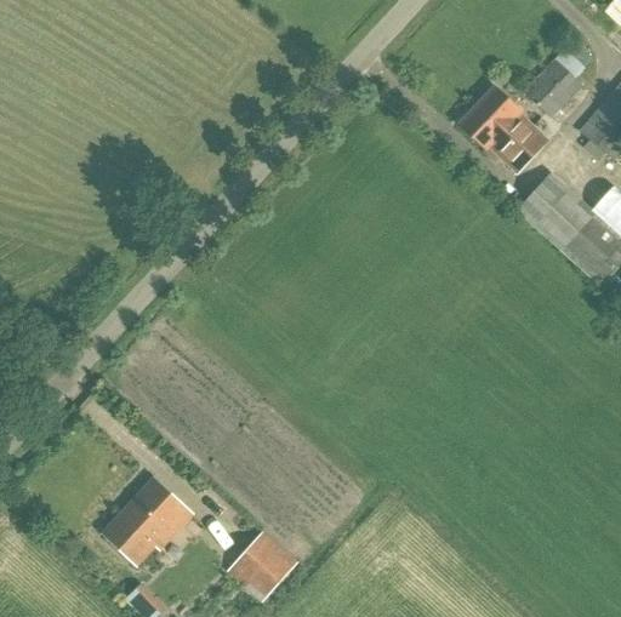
[(613,0),(605,9),(620,23),(620,0),(613,0)]
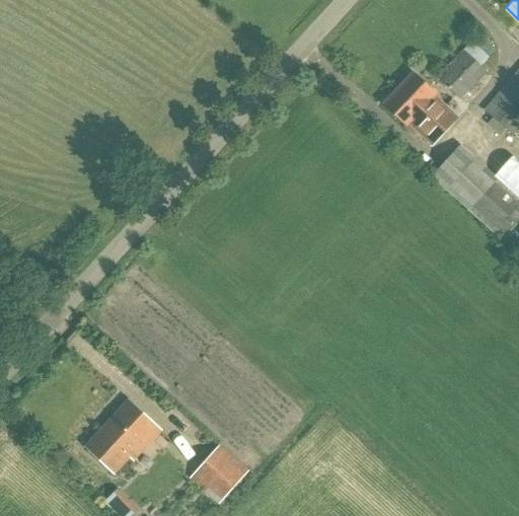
[(488,60),(502,51),(495,40),(480,49),(488,60)]
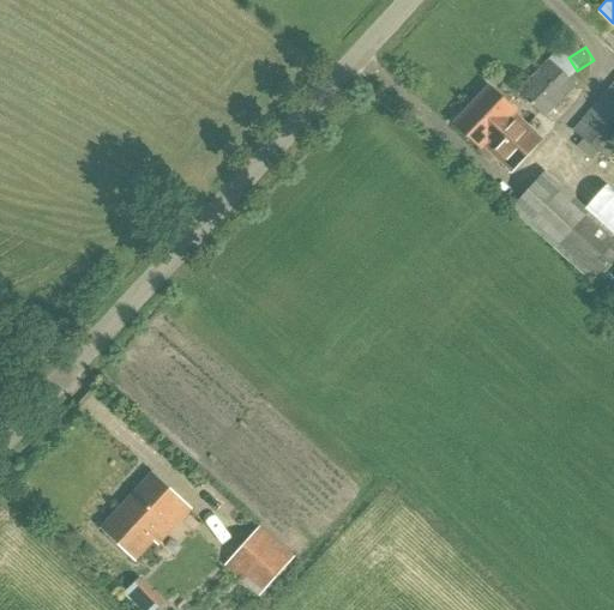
[(545,115),(576,84),(548,58),(517,89),(545,115)]
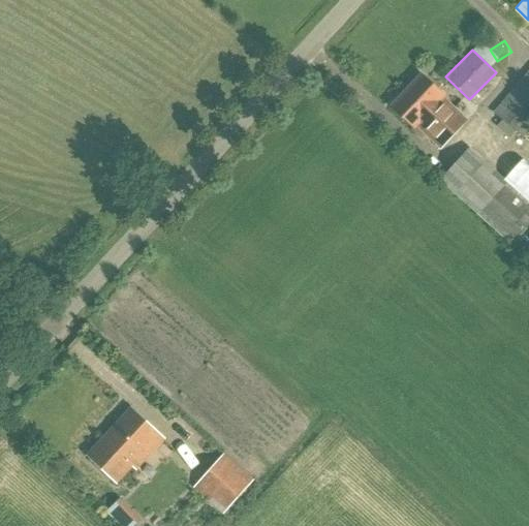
[(528,67),(493,111),(523,137),(528,129),(528,67)]
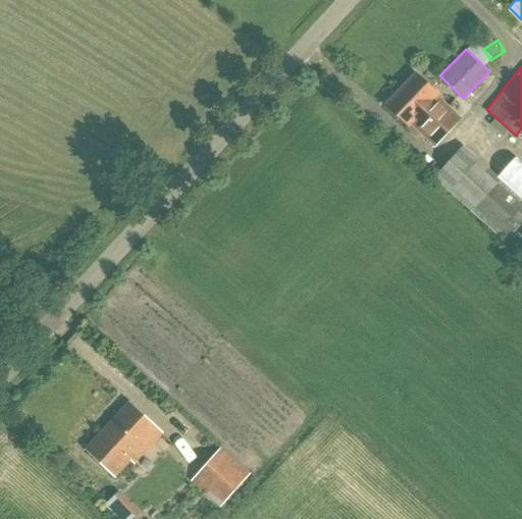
[(433,146),(461,117),(436,94),(437,93),(416,71),(386,103),(408,124),(409,122),(433,146)]
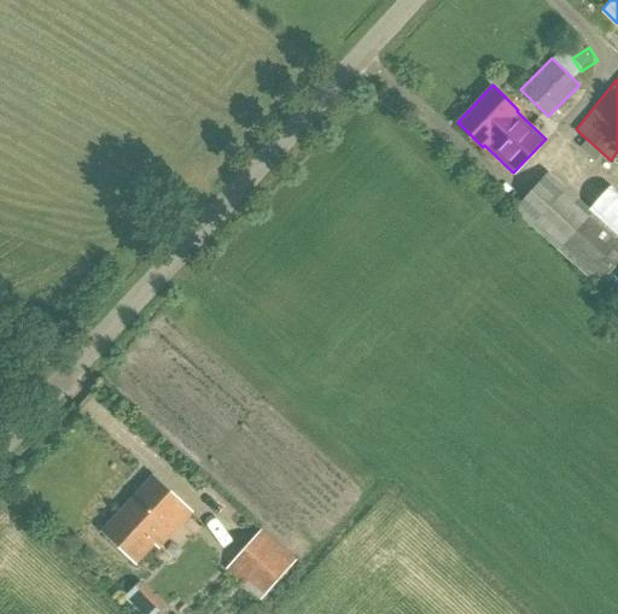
[(599,286),(617,263),(617,234),(547,170),(512,209),(599,286)]
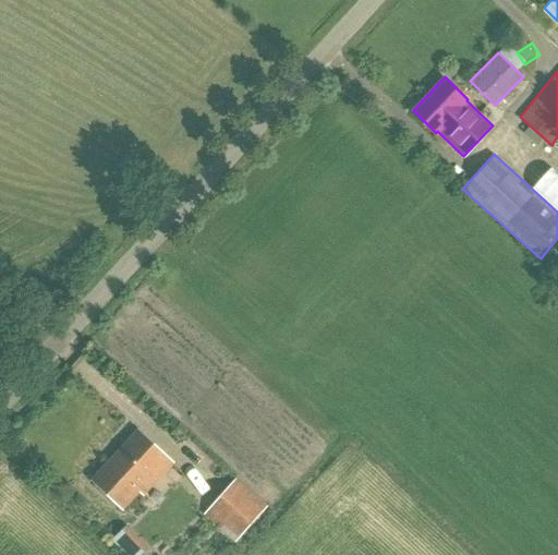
[(143,495),(174,461),(137,426),(89,478),(122,509),(140,491),(143,495)]
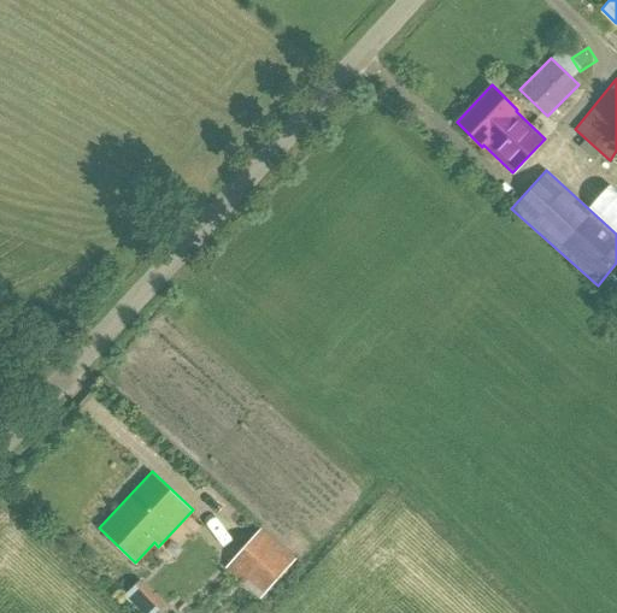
[(258,599),(295,556),(262,525),(224,566),(258,599)]
